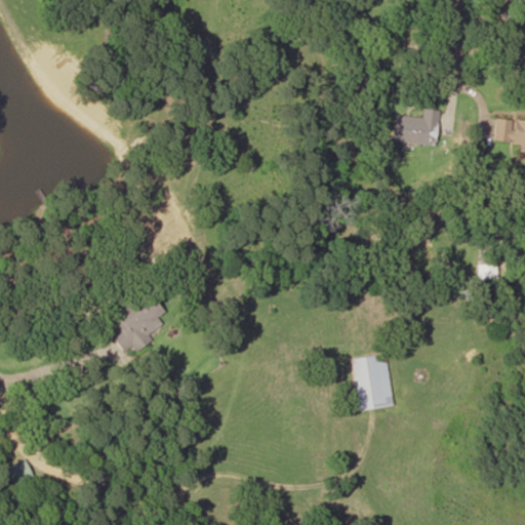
[(391,140),(434,145),(438,110),(421,109),(420,118),(394,115),(391,140)]
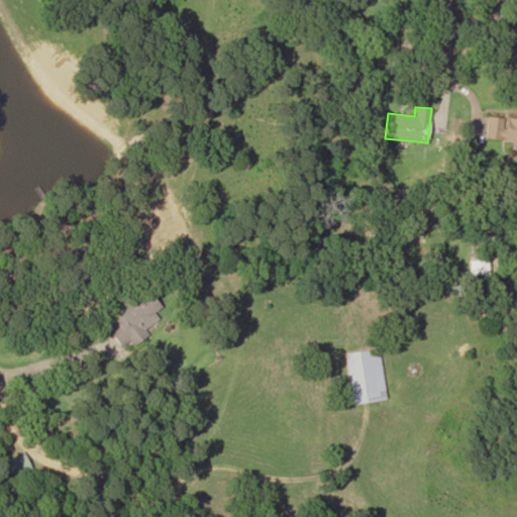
[(510,148),(516,148),(516,118),(486,116),(484,138),(511,140),(510,148)]
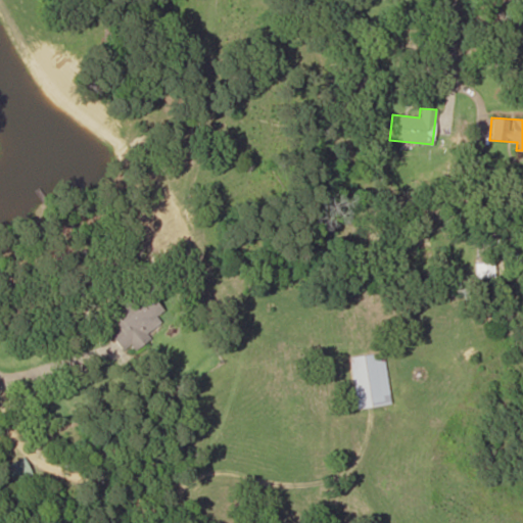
[(108,313),(122,330),(119,332),(132,350),(149,338),(147,335),(160,326),(153,316),(160,311),(143,287),(108,313)]
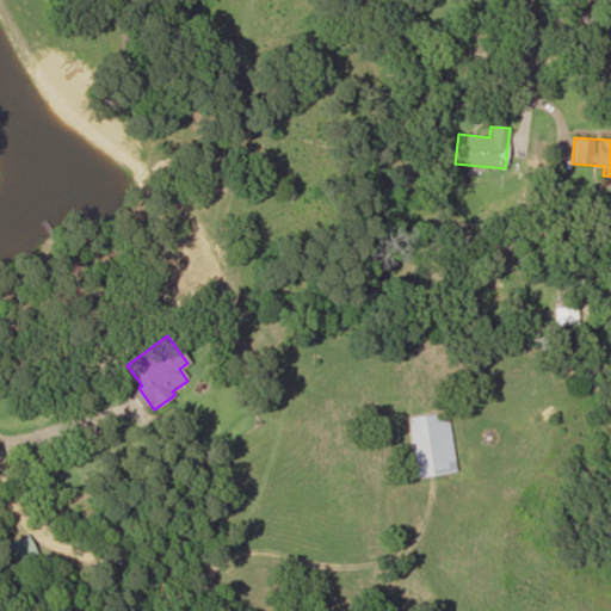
[(415,476),(455,470),(448,412),(407,417),(415,476)]
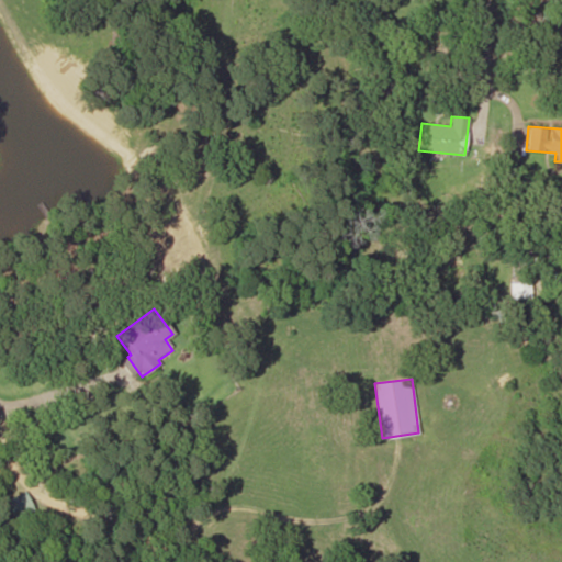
[(3,501),(12,519),(33,509),(23,491),(3,501)]
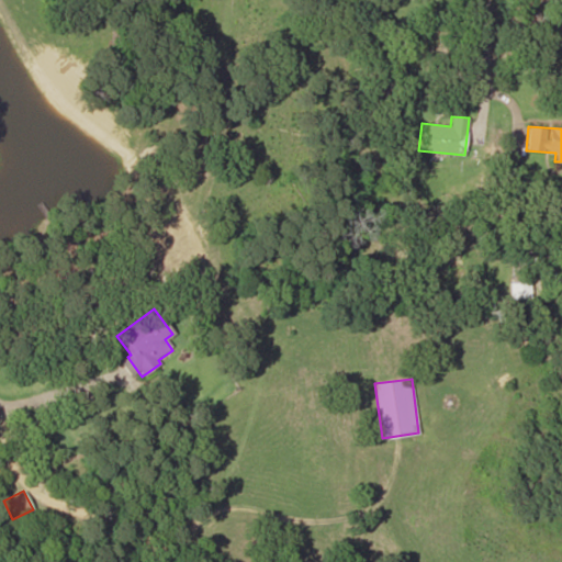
All buildings are outlined.
